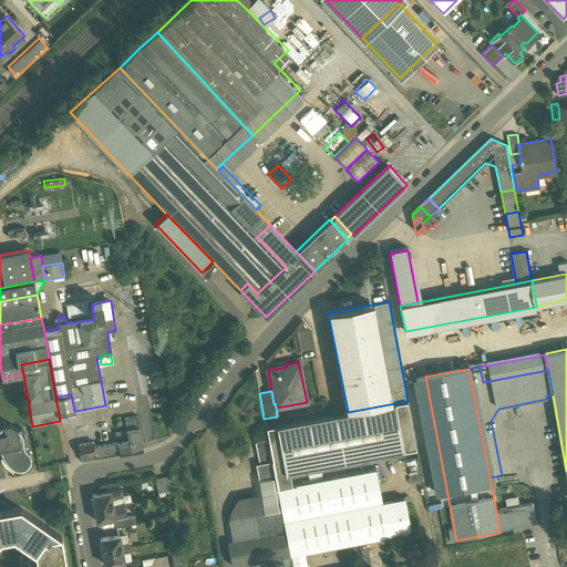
[(70,394),(55,397),(59,414),(74,412),(74,411),(71,394),(70,394)]
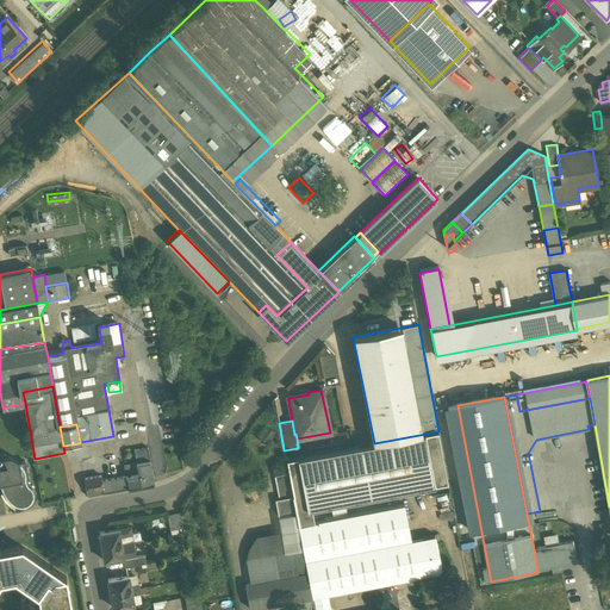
[(439,431),(425,434),(435,485),(448,483),(439,431)]
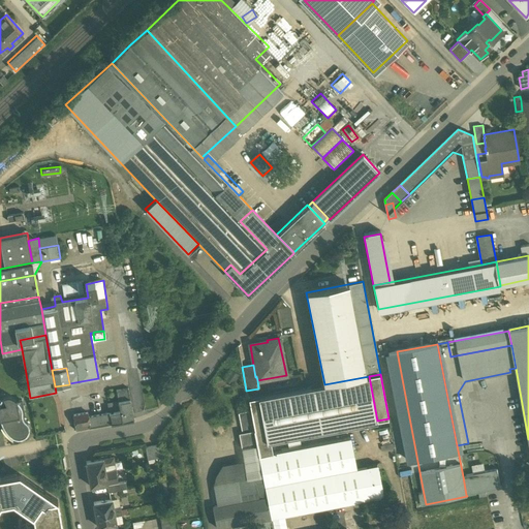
[(369,376),(249,399),(257,444),(270,441),(377,421),(369,376)]
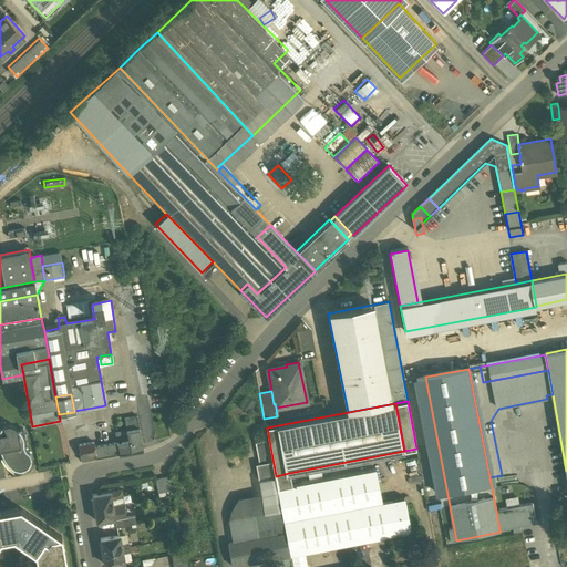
[(94,443),(80,446),(82,461),(143,450),(138,418),(125,420),(130,441),(95,447),(94,443)]
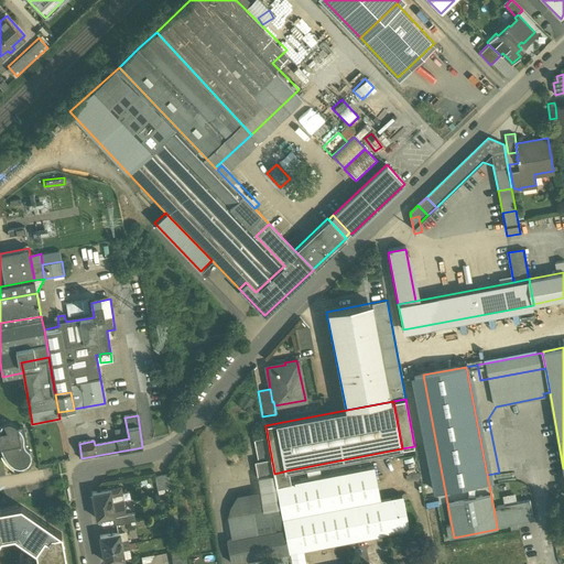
[(18,427),(12,424),(8,423),(3,424),(0,427),(0,426),(0,447),(0,448),(2,454),(4,458),(8,462),(11,465),(15,467),(20,468),(24,467),(28,464),(31,461),(31,456),(29,452),(25,448),(24,444),(26,443),(23,426),(18,427)]
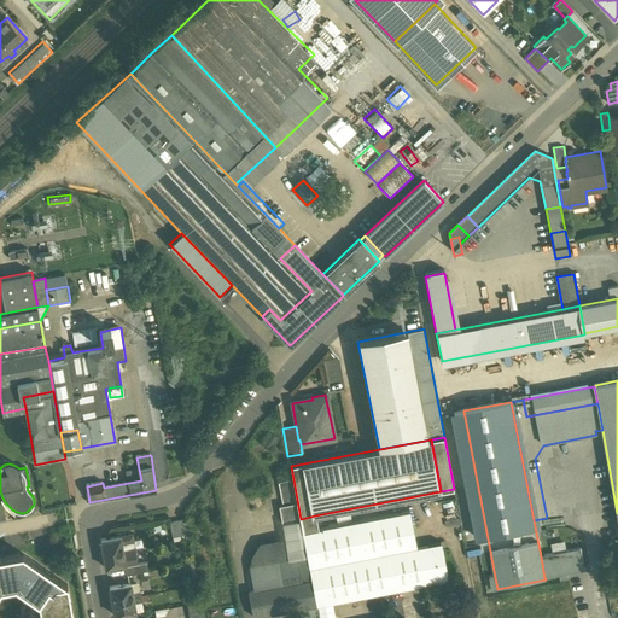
[(44,470),(34,471),(36,487),(46,484),(44,470)]
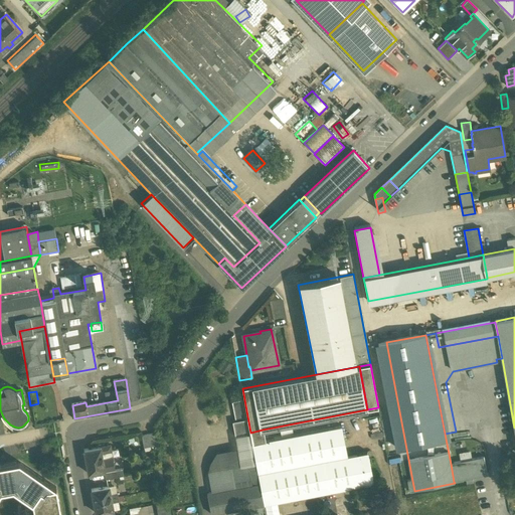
[(243,399),(231,401),(234,420),(247,418),(243,399)]
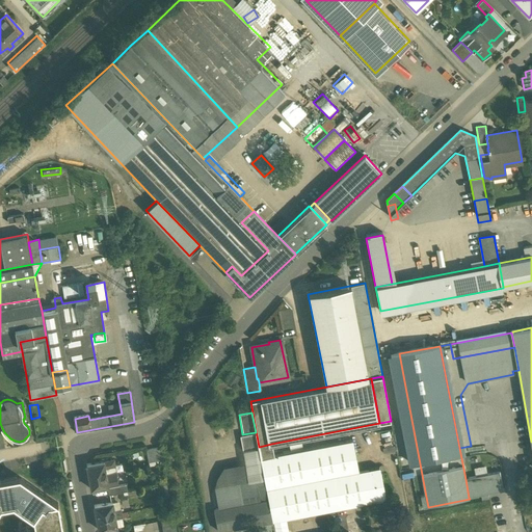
[(242,434),(240,435),(243,451),(258,448),(258,447),(256,432),(242,434)]
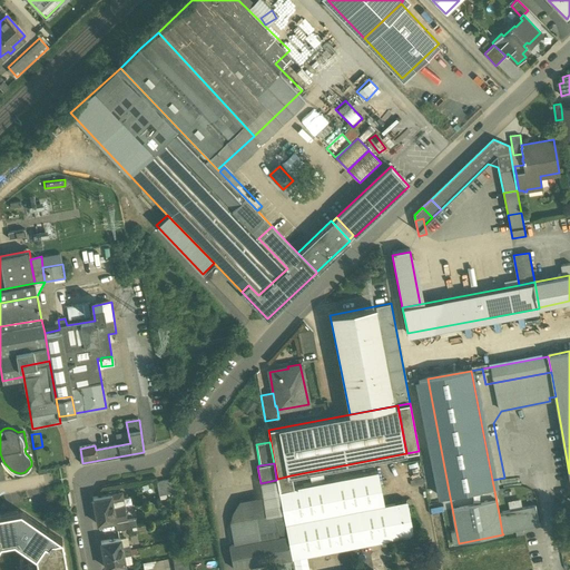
[(294,488),(278,491),(283,511),(290,510),(292,523),(384,504),(377,471),(294,488)]
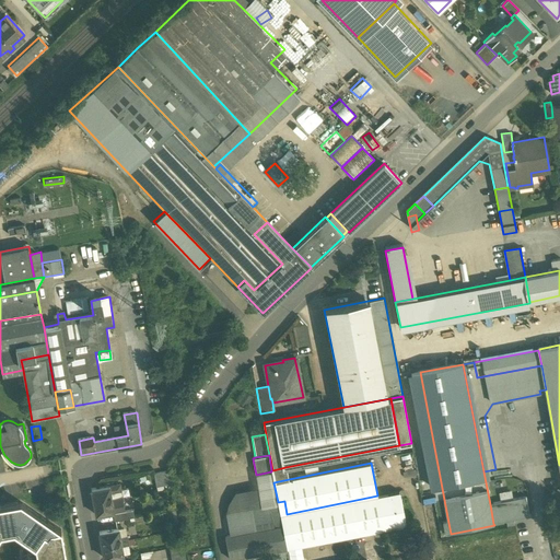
[(272,470),(271,470),(271,471),(273,482),(289,479),(286,467),(272,470)]
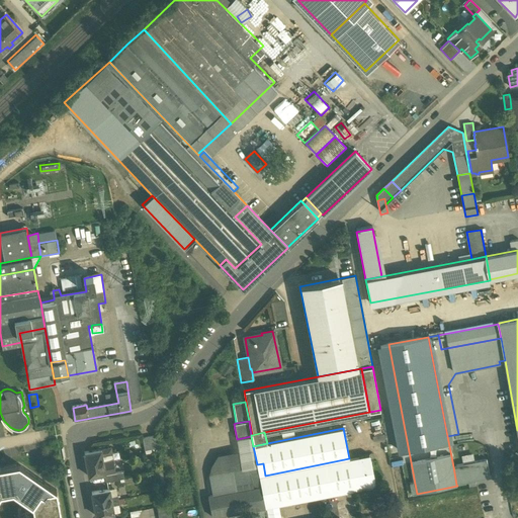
[(155,436),(149,437),(151,449),(157,448),(155,436)]
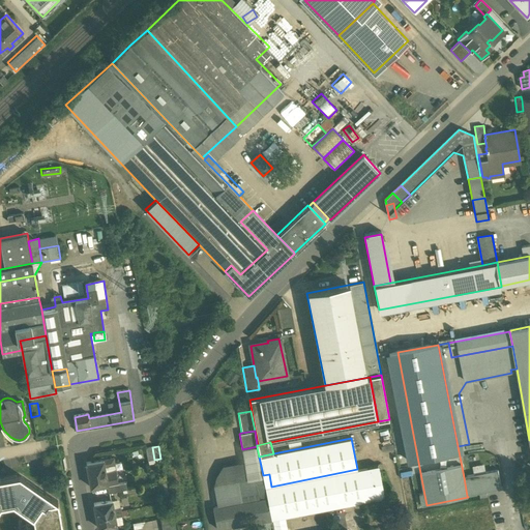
[(257,446),(242,449),(247,479),(263,476),(263,475),(259,457),(257,446)]
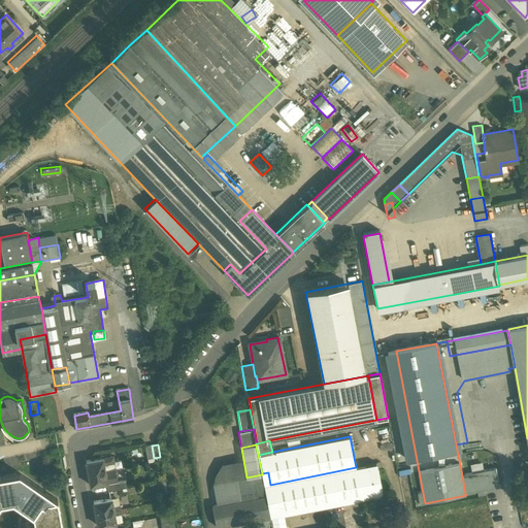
[(152,446),(144,448),(147,459),(154,458),(152,446)]
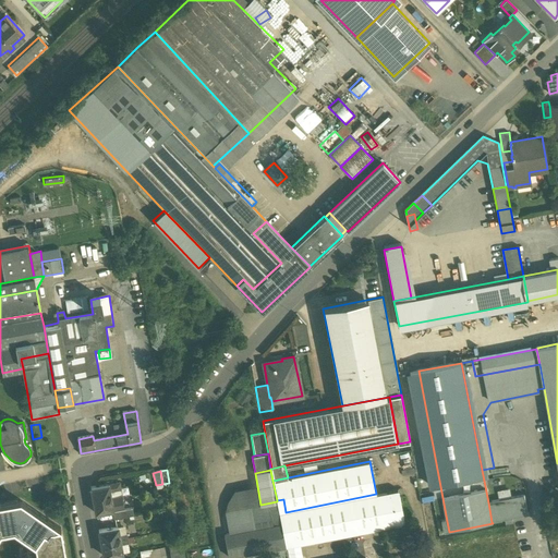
[(107,485),(91,487),(94,500),(111,497),(110,492),(117,490),(117,489),(120,488),(119,483),(108,485),(107,485)]
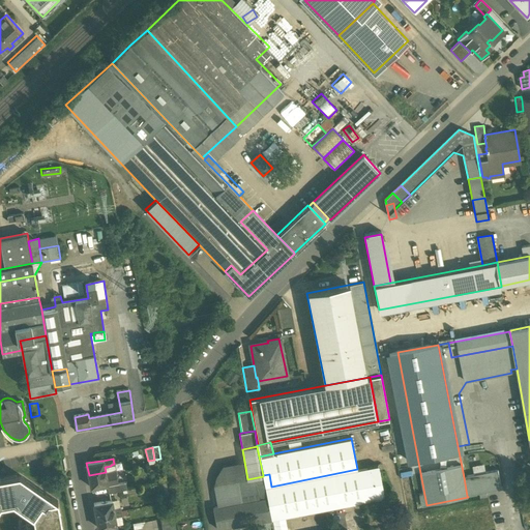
[(384,497),(378,465),(366,468),(373,499),(384,497)]
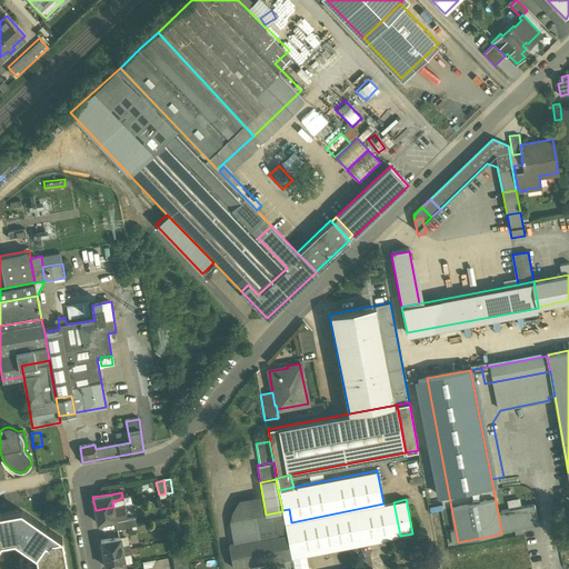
[(291,522),(285,523),(287,533),(291,557),(400,536),(393,502),(383,503),(291,522)]
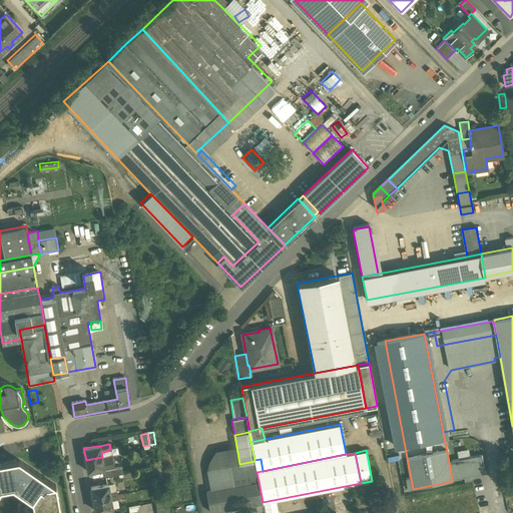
[(102,457),(86,460),(88,472),(103,470),(103,471),(114,469),(112,455),(102,457)]
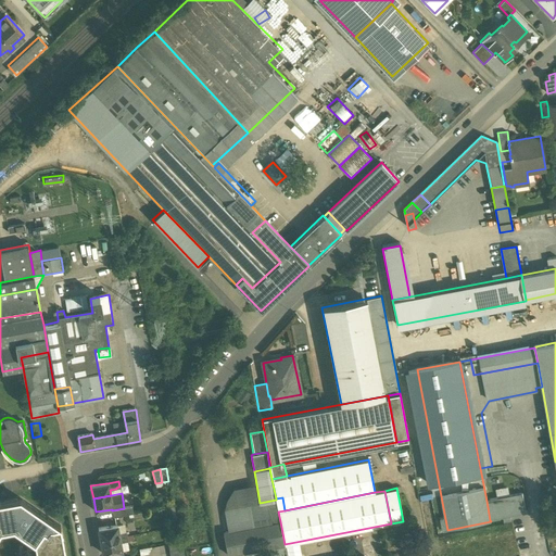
[(522,494),(487,501),(490,520),(526,513),(522,494)]
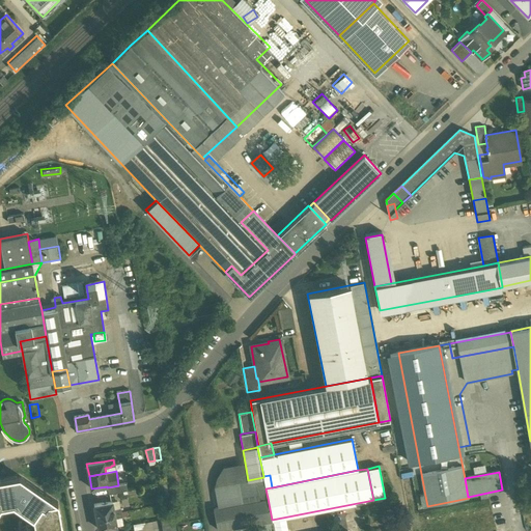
[(0,507),(1,507),(14,504),(33,519),(35,530),(63,530),(58,502),(20,475),(0,478),(0,507)]
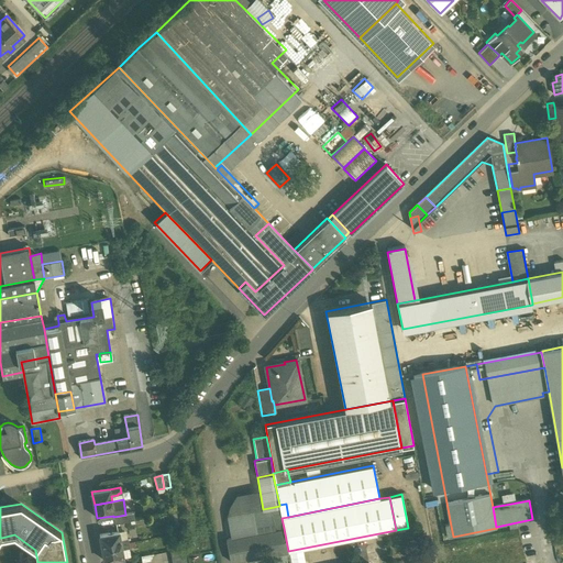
[(286,504),(279,505),(279,506),(282,518),(288,517),(286,504)]
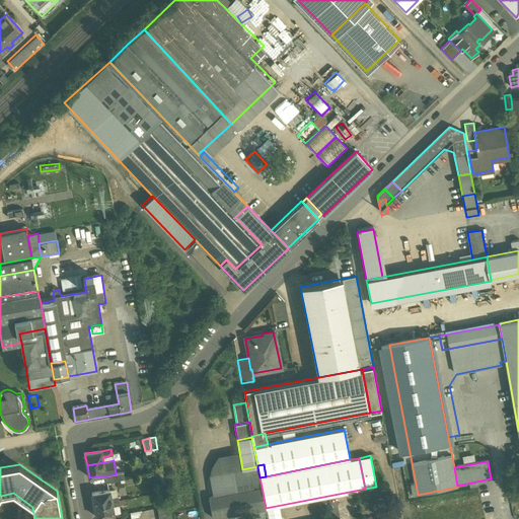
[(242,469),(209,476),(213,497),(262,487),(260,477),(257,466),(242,469)]
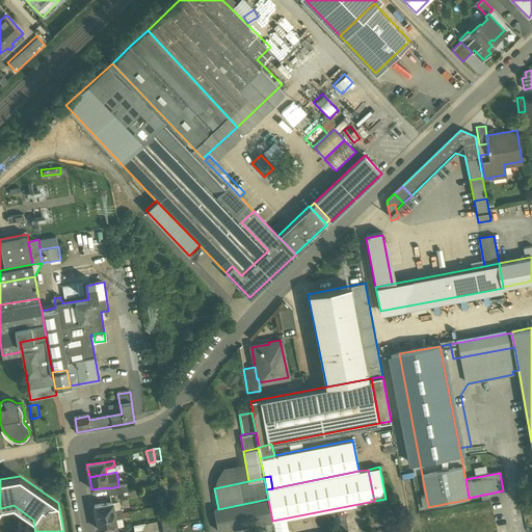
[(118,486),(107,488),(108,495),(127,491),(126,484),(118,486)]
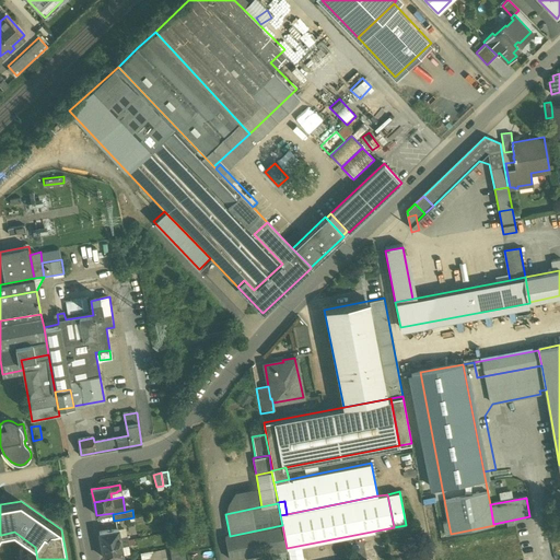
[(230,536),(224,536),(229,559),(275,550),(276,559),(289,559),(287,548),(282,525),(230,536)]
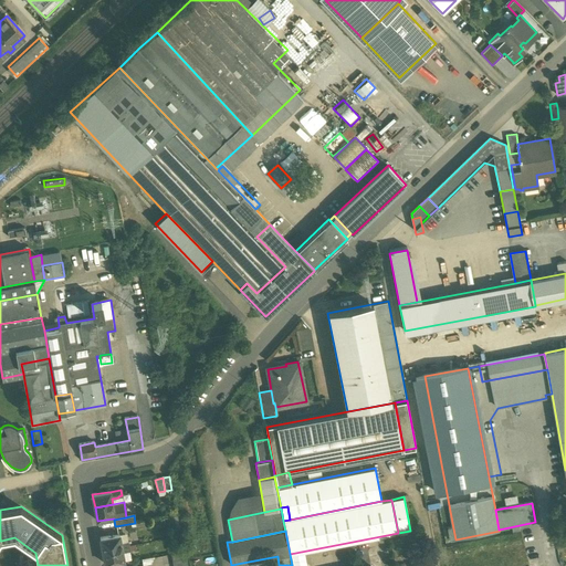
[(119,535),(113,536),(113,533),(107,534),(108,537),(100,538),(103,551),(122,547),(121,544),(119,535)]
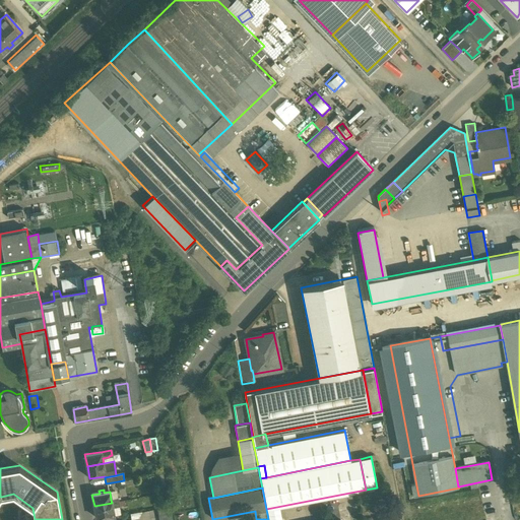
[(117,491),(110,492),(111,500),(118,499),(117,491)]
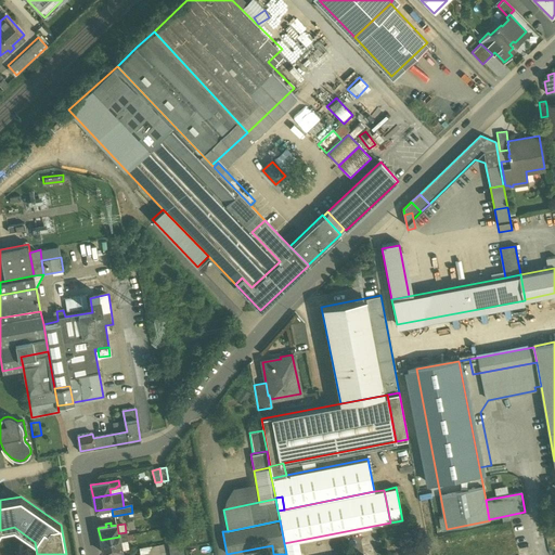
[(119,537),(101,540),(103,554),(111,552),(112,554),(116,554),(116,551),(121,550),(120,541),(119,537)]
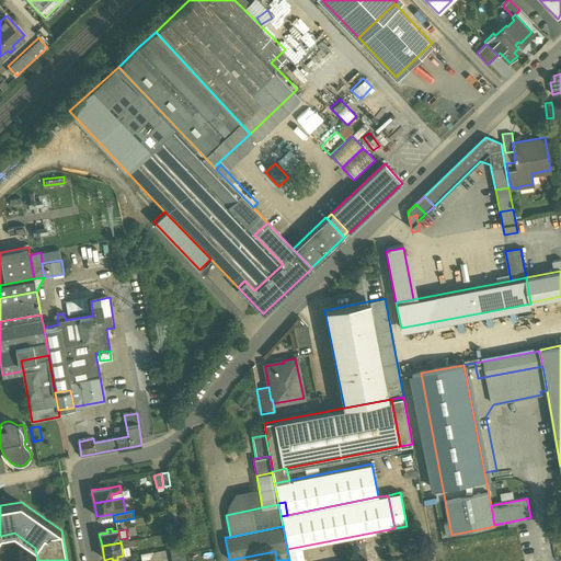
[(128,546),(122,547),(123,556),(130,554),(128,546)]
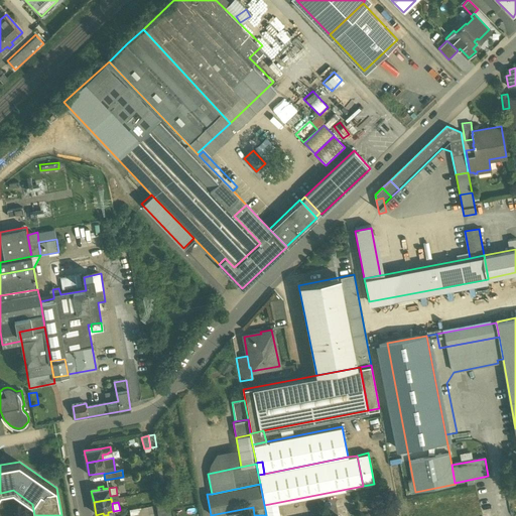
[(168,502),(156,505),(157,512),(170,509),(168,502)]
